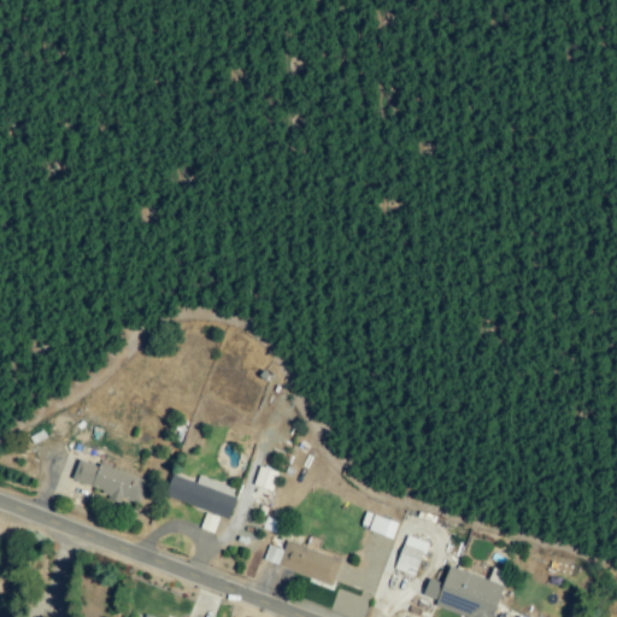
[(139,504),(146,480),(80,459),(71,482),(139,504)]
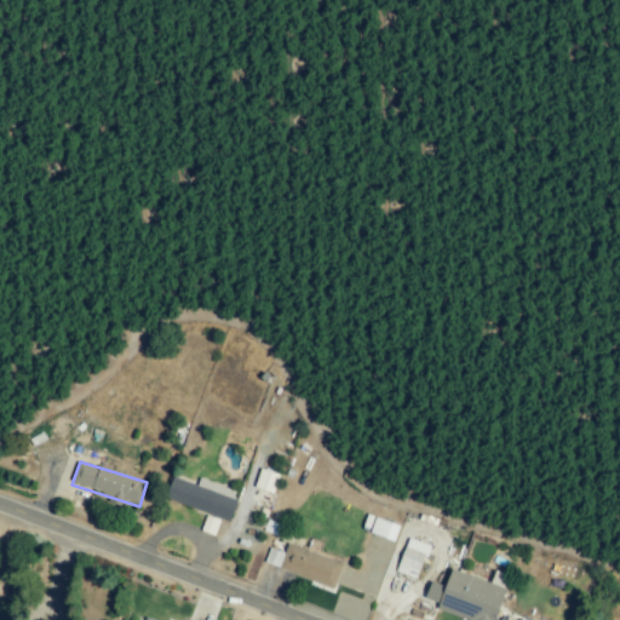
[(279,475),(260,469),(254,487),(273,493),(279,475)]
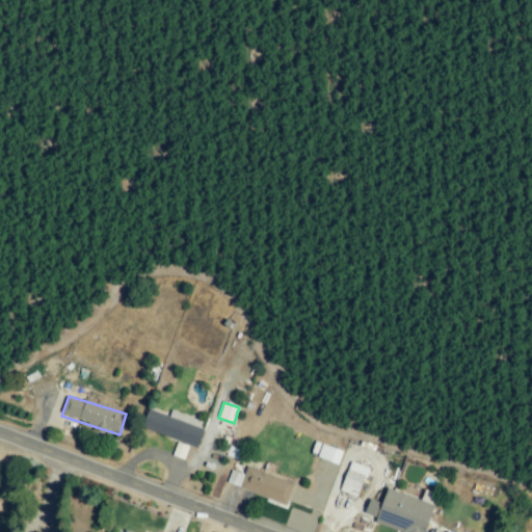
[(205,423),(170,410),(168,416),(149,408),(142,428),(195,447),(205,423)]
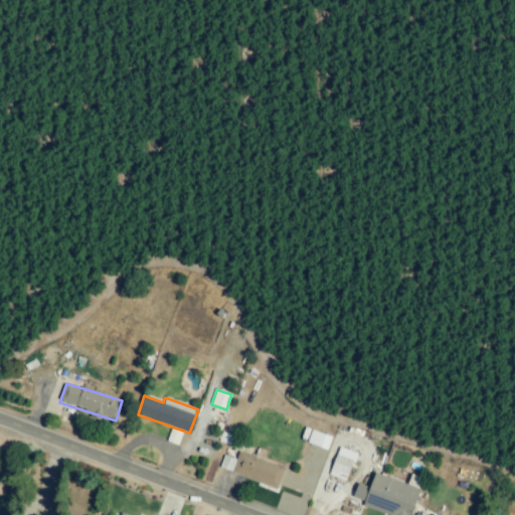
[(177,445),(181,432),(171,428),(166,441),(177,445)]
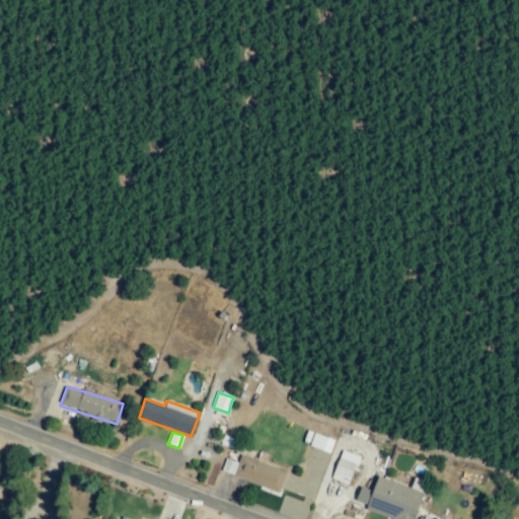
[(334,440),(313,434),(309,446),(329,453),(334,440)]
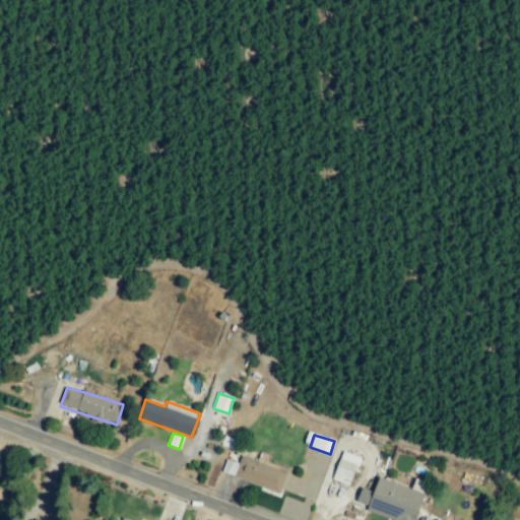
[(351,485),(359,456),(340,452),(333,480),(351,485)]
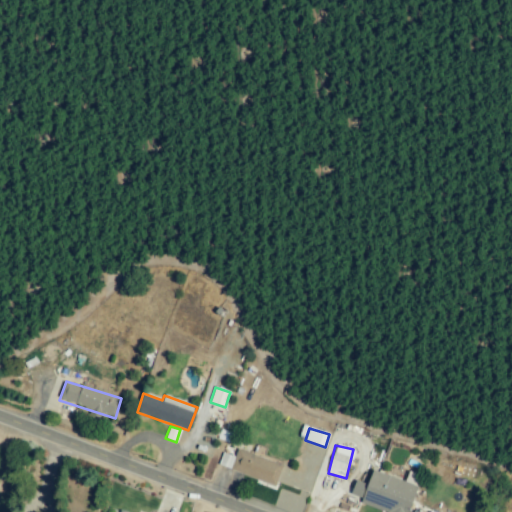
[(230,471),(276,486),(283,464),(237,449),(230,471)]
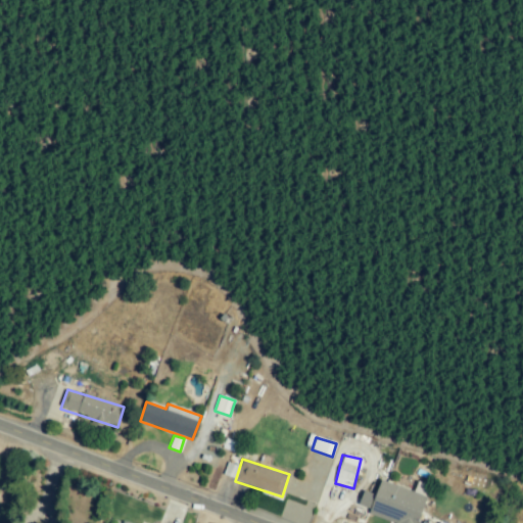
[(223,475),(235,479),(239,467),(227,463),(223,475)]
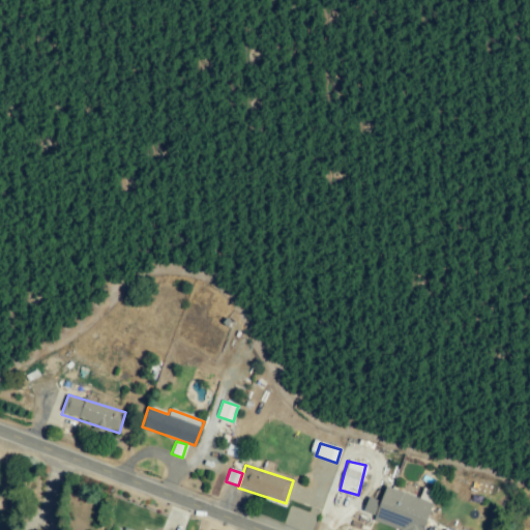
[(375,516),(378,500),(367,497),(363,512),(375,516)]
